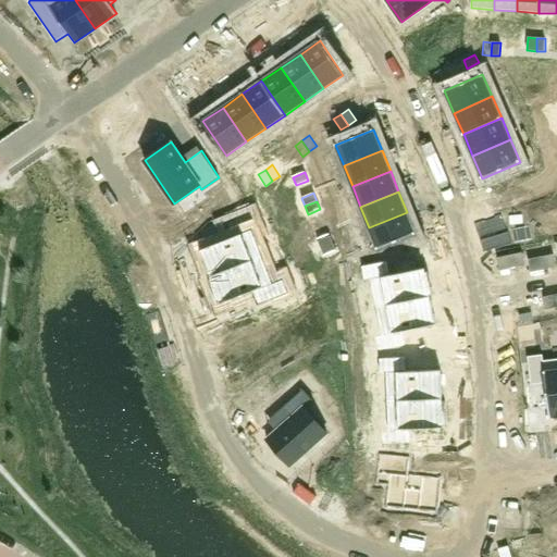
[(407,212),(369,227),(378,249),(416,233),(407,212)]
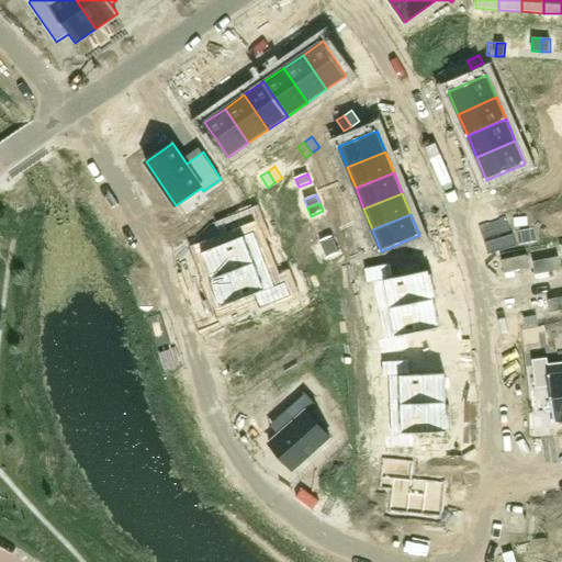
[(234,239),(201,251),(211,280),(265,259),(255,232),(260,229),(260,228),(255,215),(228,226),(234,239)]
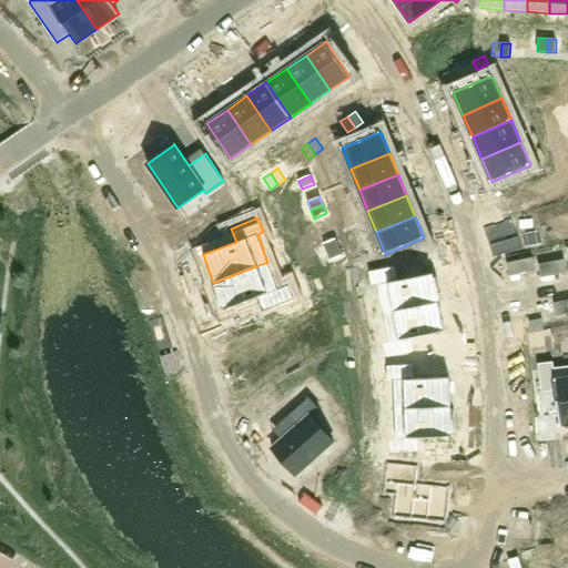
[(336,239),(324,244),(327,252),(340,247),(336,239)]
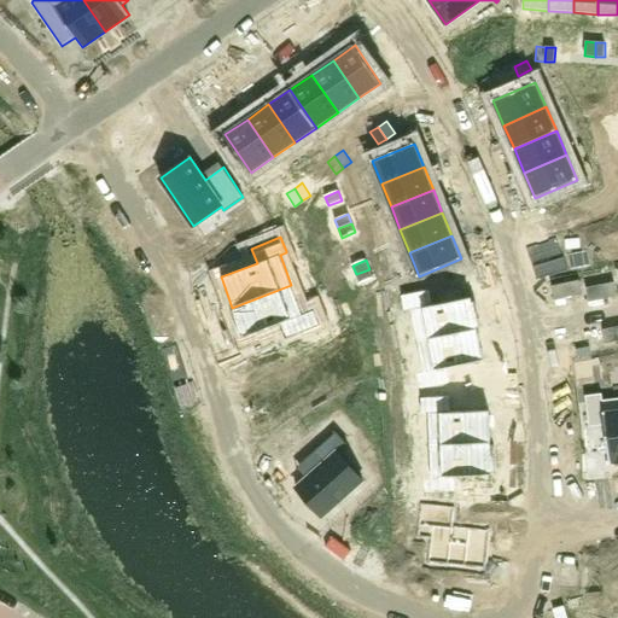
[(369,269),(356,274),(360,284),(373,278),(369,269)]
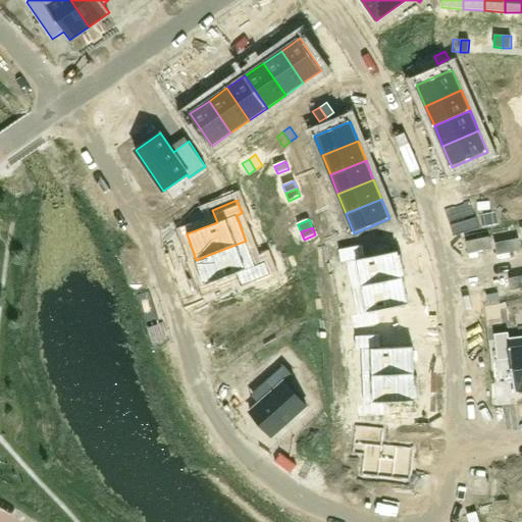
[(198,263),(196,264),(203,284),(206,283),(206,285),(238,274),(242,285),(266,276),(271,274),(266,261),(256,265),(246,241),(196,260),(198,263)]
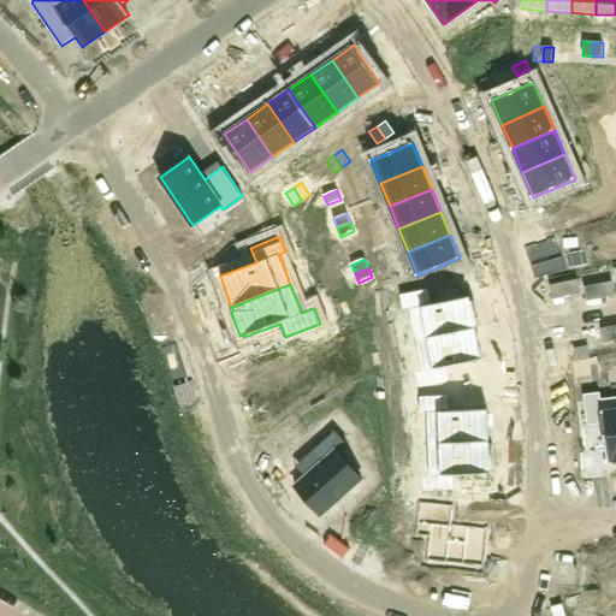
[(430,288),(398,294),(402,311),(409,309),(415,339),(477,327),(477,326),(479,325),(474,300),(472,300),(471,295),(432,303),(430,288)]
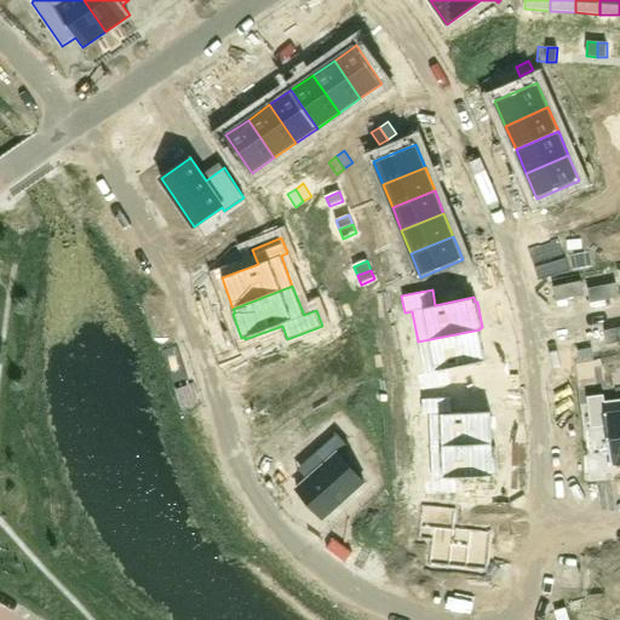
[(424,373),(418,375),(420,391),(452,385),(448,369),(487,362),(480,329),(418,342),(424,373)]
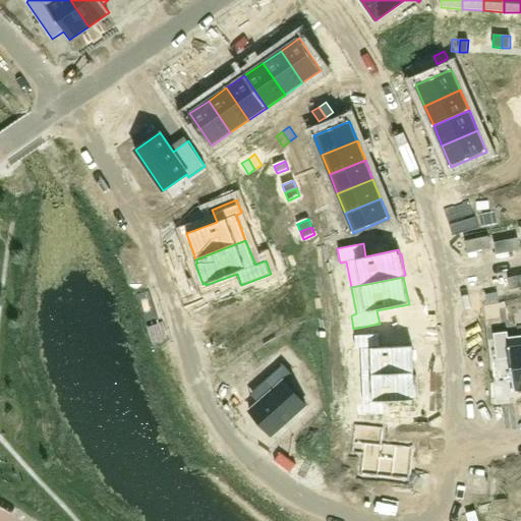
[(485,294),(487,302),(499,300),(498,292),(485,294)]
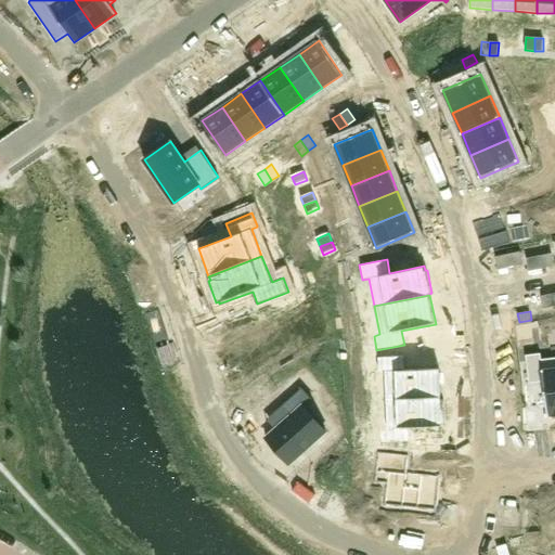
[(541,353),(526,356),(529,383),(543,382),(547,416),(552,415),(552,418),(554,417),(554,358),(541,360),(541,353)]
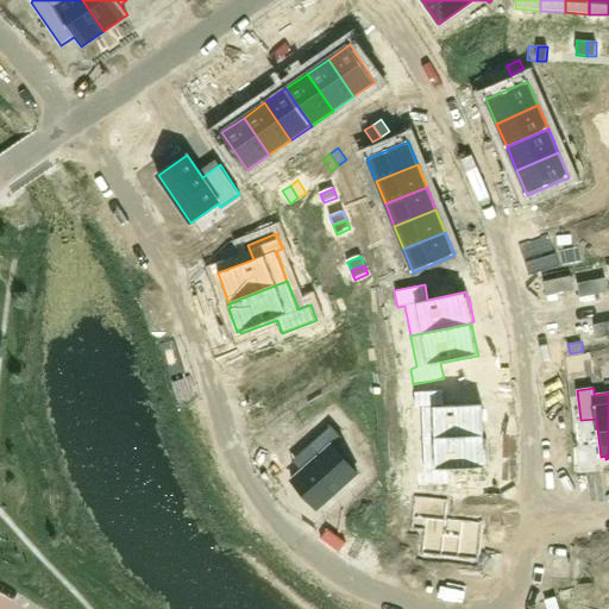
[(444,390),(414,391),(414,408),(421,408),(422,439),(485,437),(484,424),(489,424),(488,408),(484,408),(483,403),(445,406),(444,390)]
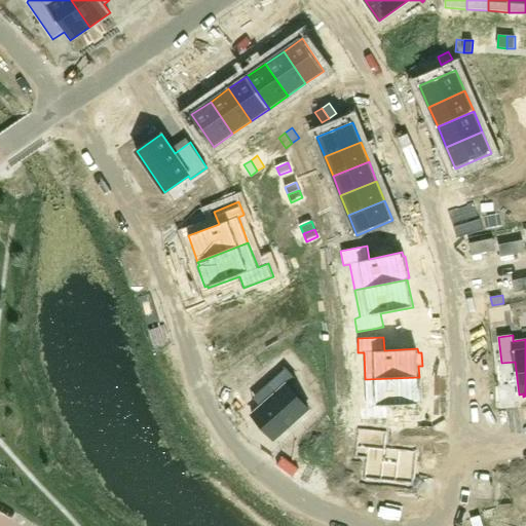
[(275,393),(252,415),(273,440),(308,409),(288,385),(296,378),(287,367),(267,384),(275,393)]
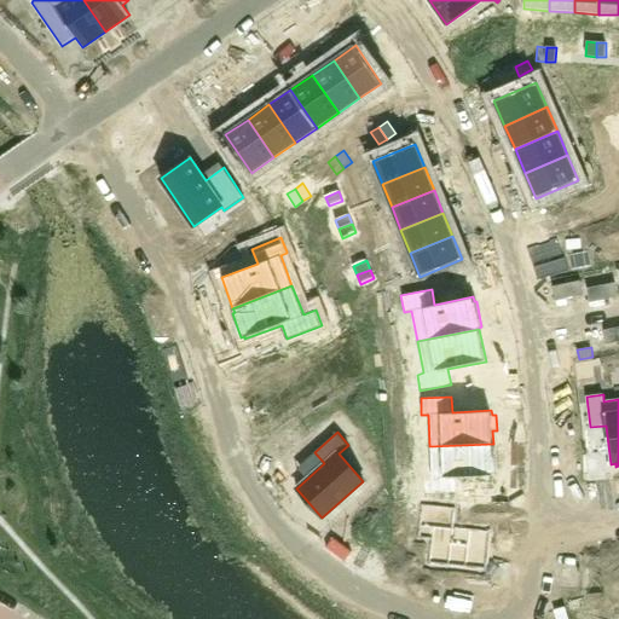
[(431,478),(424,478),(424,495),(456,493),(455,478),(479,476),(495,476),(493,472),(497,472),(496,445),(493,445),(493,444),(429,446),(431,478)]
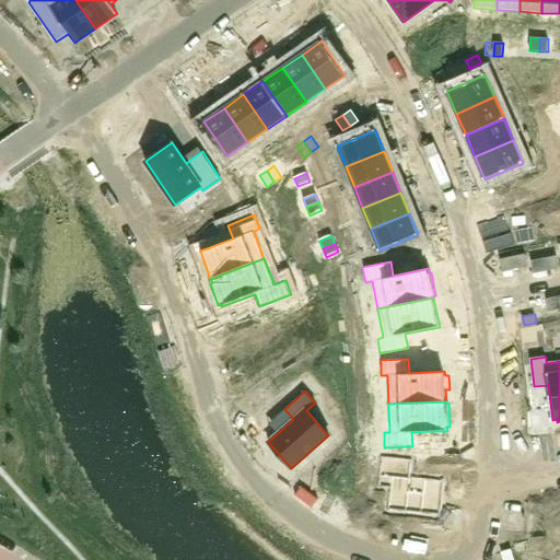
[(382,457),(378,488),(389,489),(387,511),(440,516),(443,481),(410,478),(412,461),(382,457)]
